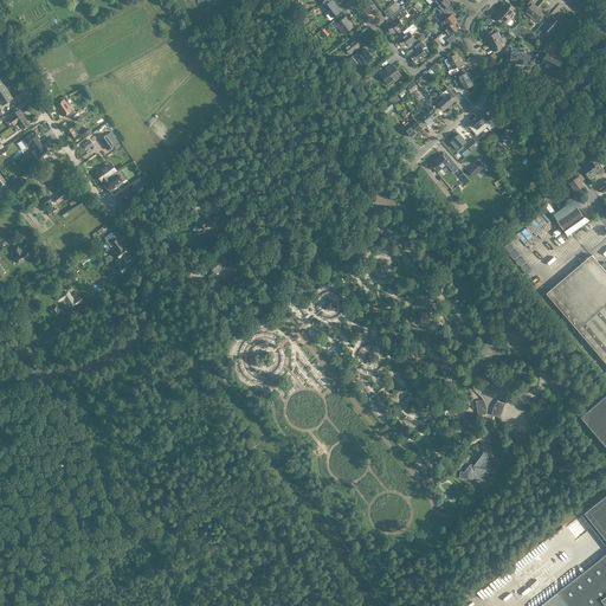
[(334,17),(333,17),(339,12),(335,6),(335,5),(333,0),(328,4),(326,0),(320,5),(327,14),(327,15),(329,20),(331,20),(333,19),(334,17)]
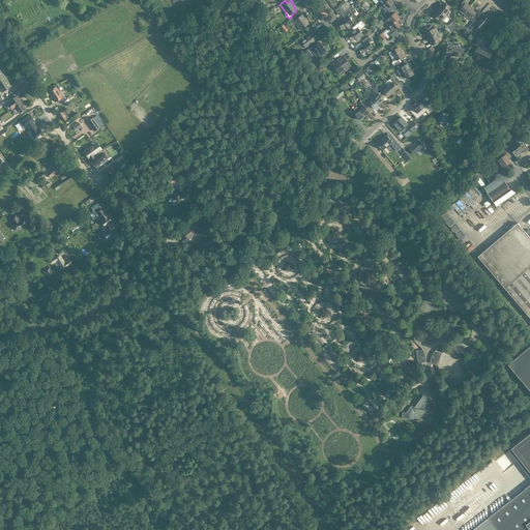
[(390,0),(387,0),(384,3),(383,5),(387,9),(393,3),(390,0)]
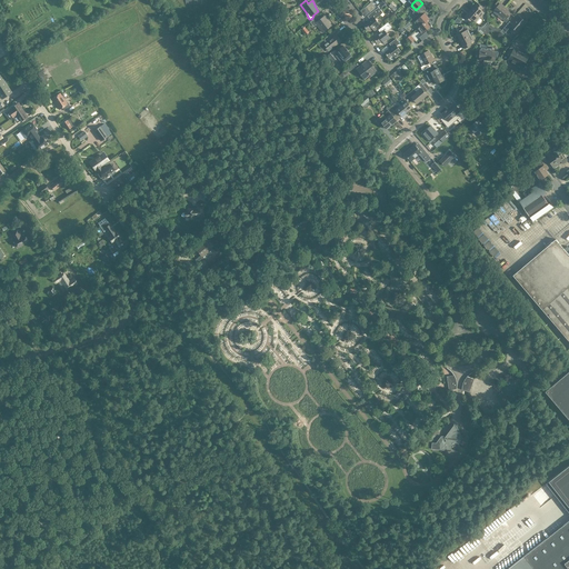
[(362,15),(373,6),(371,2),(360,11),(362,15)]
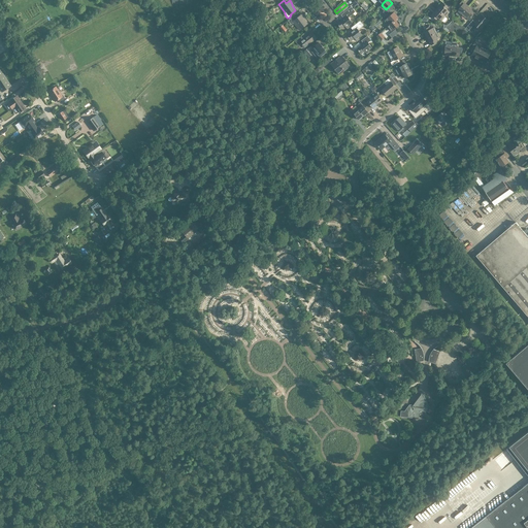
[(442,13),(446,17),(450,12),(447,9),(448,7),(442,2),(437,8),(442,13)]
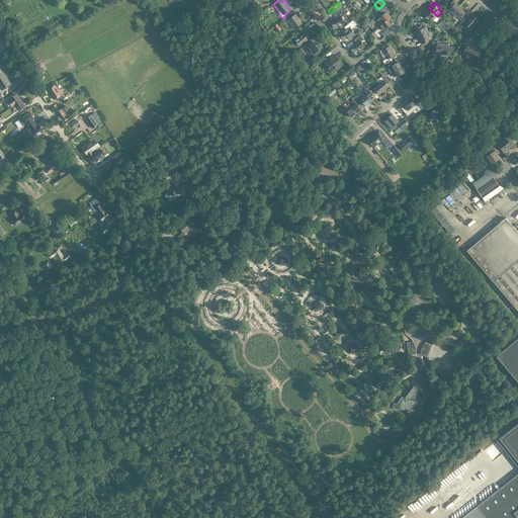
[(447,11),(452,14),(459,6),(456,3),(455,4),(452,2),(448,6),(447,7),(449,9),(447,11)]
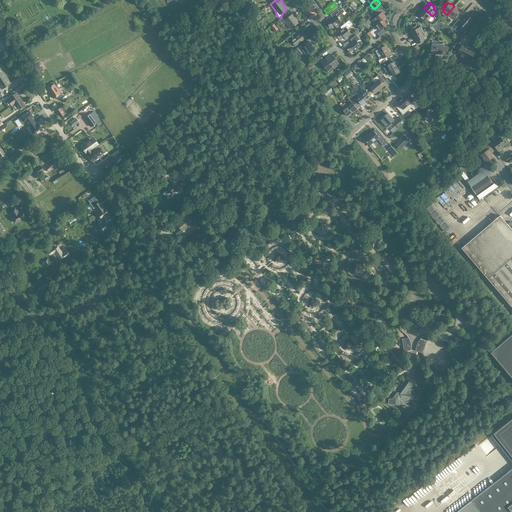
[(338,7),(336,5),(326,13),(328,15),(338,7)]
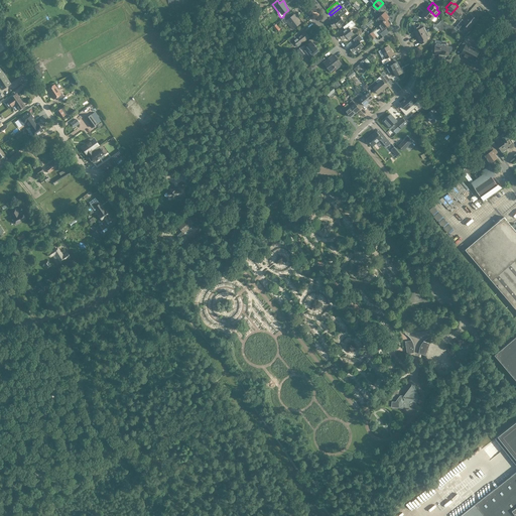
[(341,17),(344,15),(348,12),(344,6),(339,10),(333,14),(336,18),(330,23),(333,28),(337,25),(340,28),(342,27),(341,25),(344,22),(341,17)]
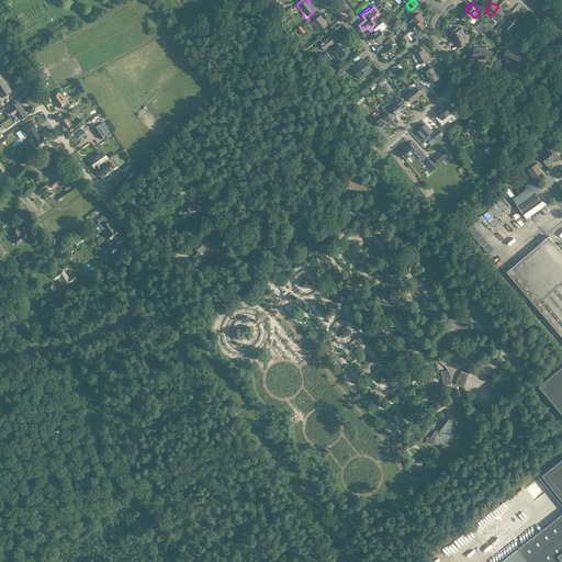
[(502,10),(498,7),(491,15),(495,20),(497,17),(499,19),(504,14),(501,11),(502,10)]
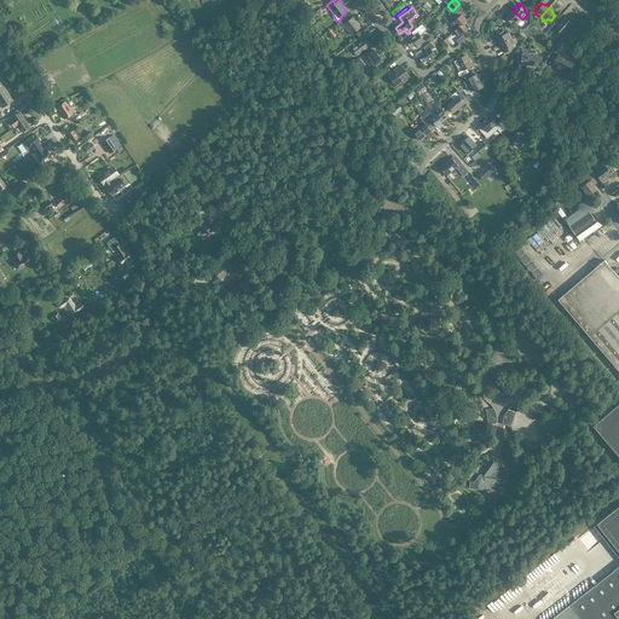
[(456,10),(450,16),(451,16),(447,18),(450,21),(458,13),(456,10)]
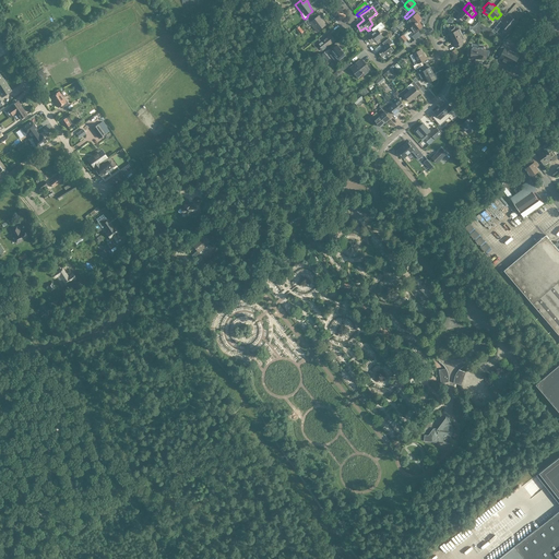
[(468,14),(463,9),(456,16),(463,21),(464,19),(467,22),(472,18),(468,14)]
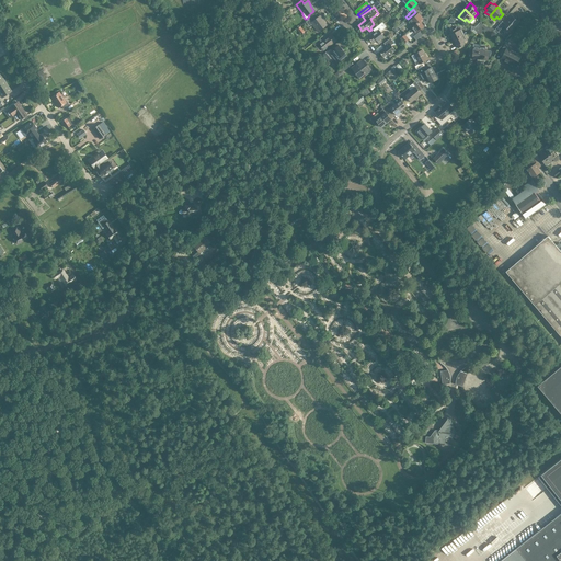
[(420,21),(421,21),(423,19),(419,13),(410,21),(414,25),(414,26),(420,21)]
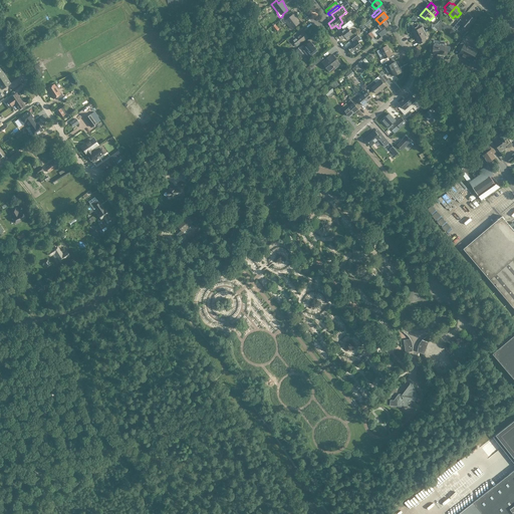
[(282,23),(286,20),(293,28),(299,23),(293,15),(289,18),(286,15),(280,20),(282,23)]
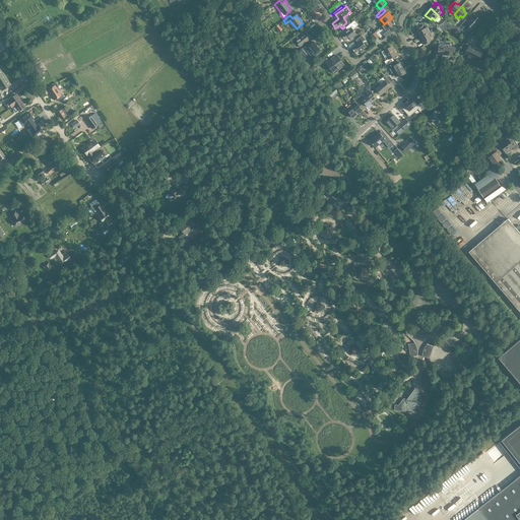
[(477,18),(474,15),(468,22),(465,20),(457,29),(460,31),(467,24),(472,29),(479,21),(477,18)]
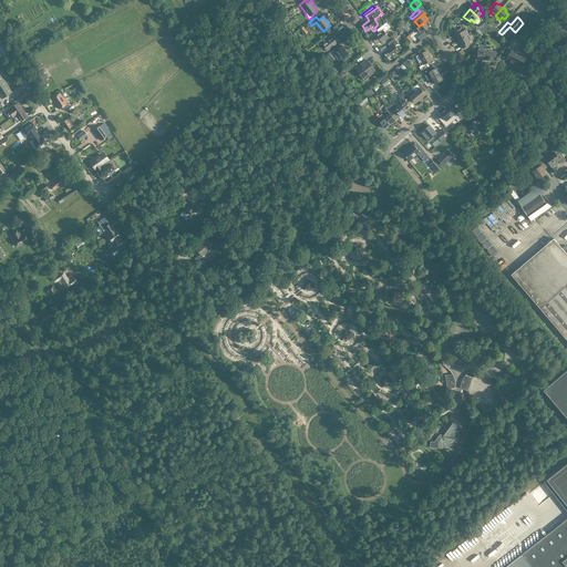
[(419,27),(419,26),(415,28),(420,33),(429,26),(425,21),(424,21),(419,27)]
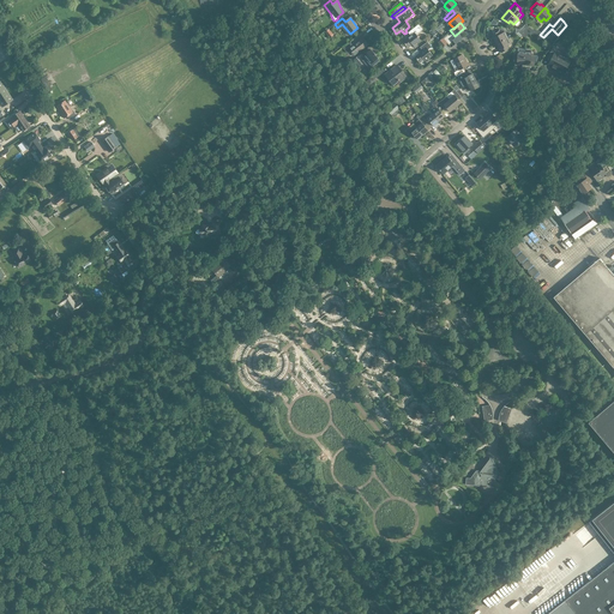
[(419,24),(415,26),(408,32),(411,36),(403,42),(408,48),(413,44),(415,48),(417,47),(416,44),(421,41),(416,35),(423,30),(419,24)]
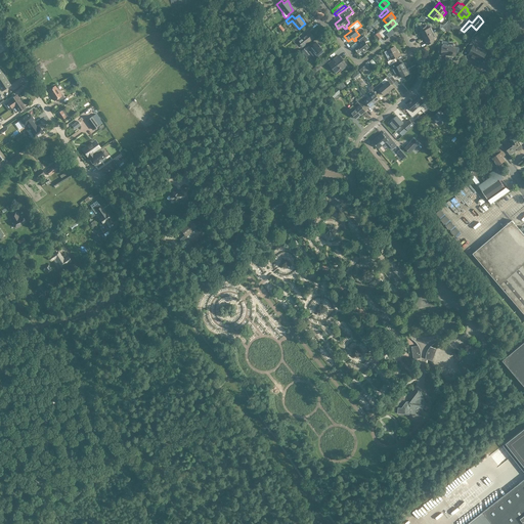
[(420,30),(424,37),(433,32),(431,27),(427,29),(426,27),(420,30)]
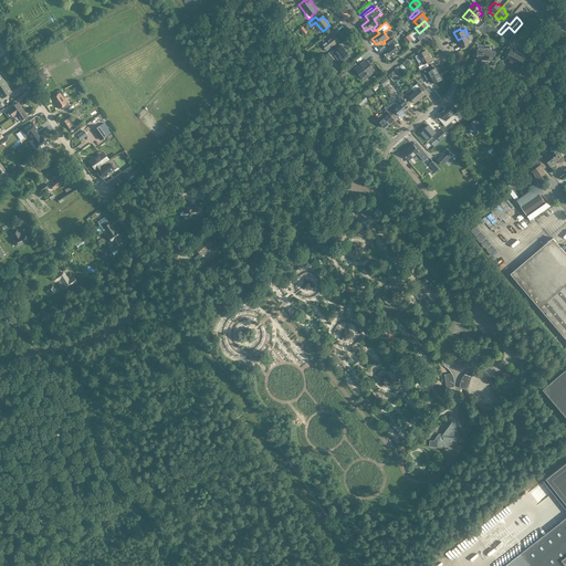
[(468,34),(458,40),(462,49),(469,45),(468,42),(471,40),(468,34)]
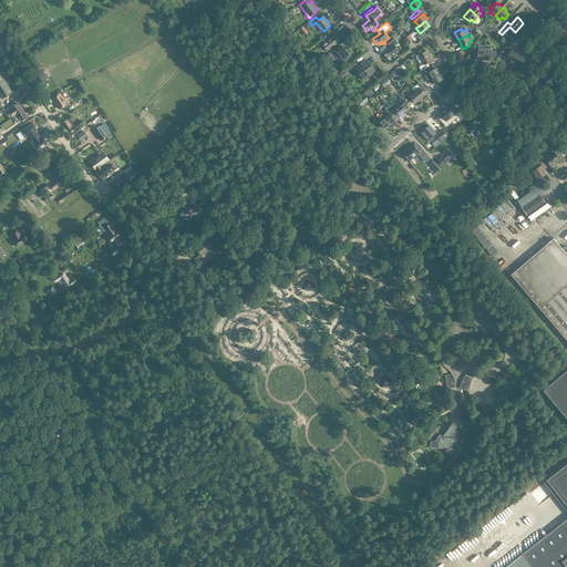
[(320,49),(323,47),(328,51),(340,41),(336,35),(326,43),(323,40),(317,44),(320,49)]
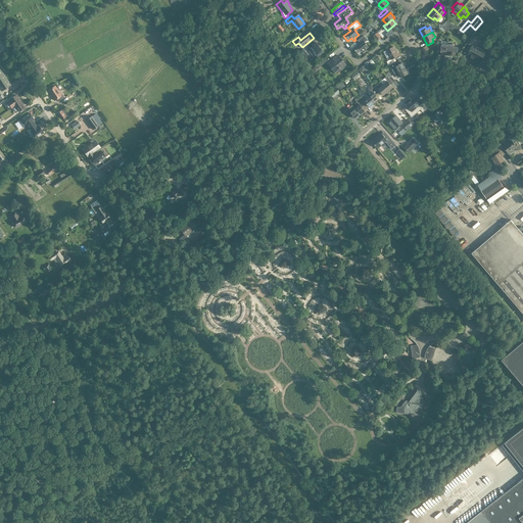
[(373,36),(377,41),(380,39),(379,38),(381,37),(377,33),(373,36)]
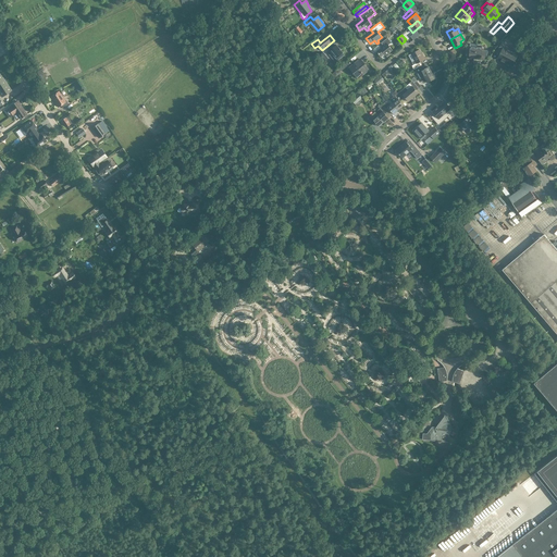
[(381,44),(383,47),(376,52),(381,57),(384,53),(387,58),(390,56),(388,53),(392,51),(387,46),(392,42),(387,38),(381,44)]
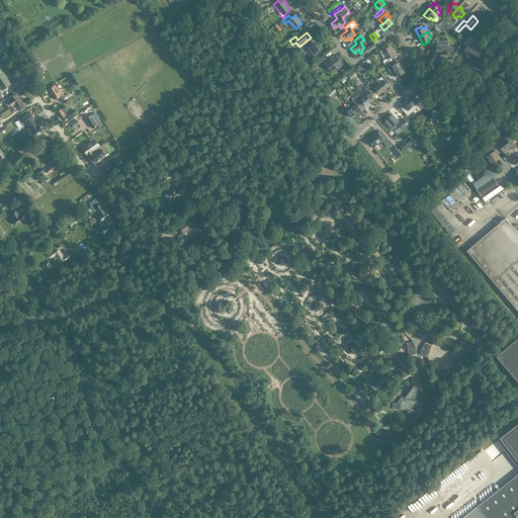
[(466,48),(464,51),(462,55),(466,57),(465,58),(468,59),(475,48),(470,46),(471,44),(466,40),(463,47),(466,48)]
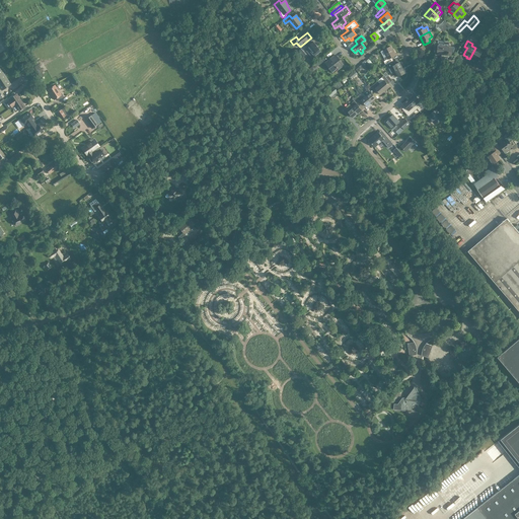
[(307,47),(309,49),(307,51),(311,56),(319,50),(313,42),(307,47)]
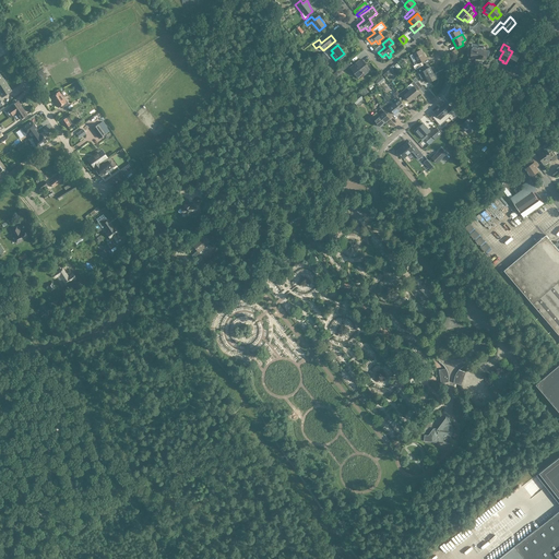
[(467,59),(476,59),(478,45),(472,45),(472,51),(468,50),(467,59)]
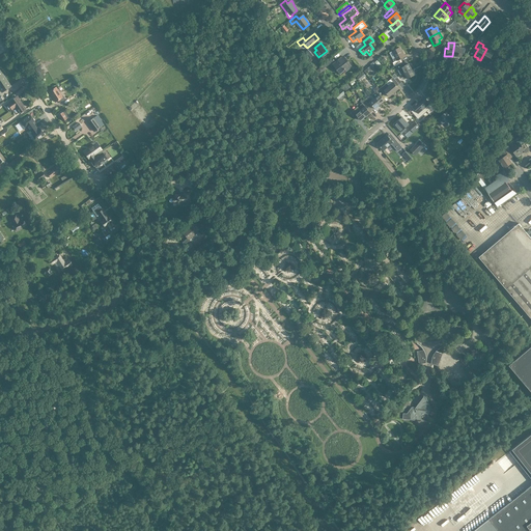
[(454,43),(452,56),(462,57),(462,54),(464,54),(464,53),(465,52),(465,49),(459,48),(459,43),(454,43)]
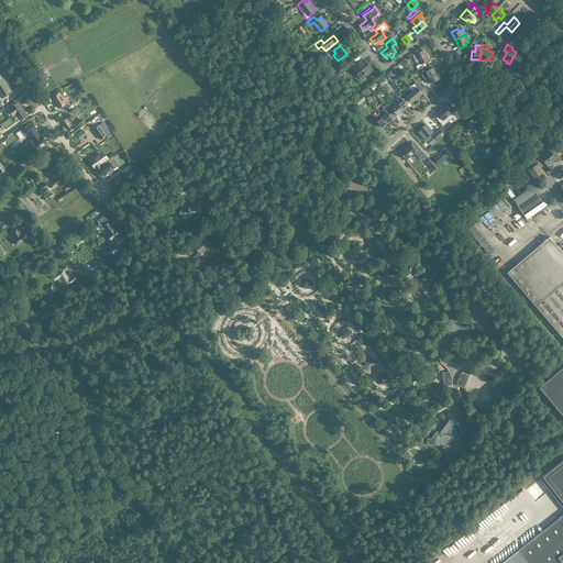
[(416,55),(421,65),(417,67),(418,70),(426,66),(424,63),(430,61),(428,56),(427,57),(423,51),(416,55)]
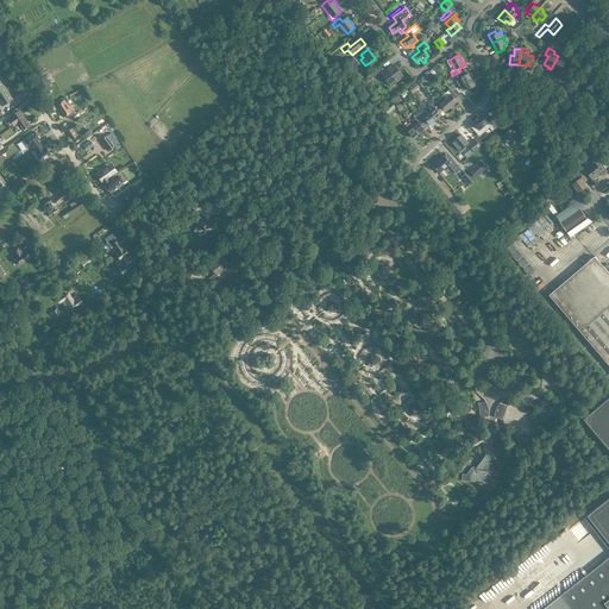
[(564,66),(570,69),(573,62),(564,56),(563,58),(558,56),(551,69),(554,71),(556,70),(559,73),(563,67),(564,66)]
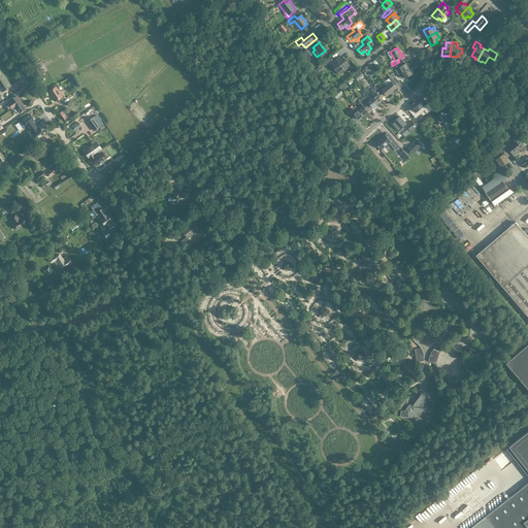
[(301,54),(306,59),(310,56),(306,50),(301,54)]
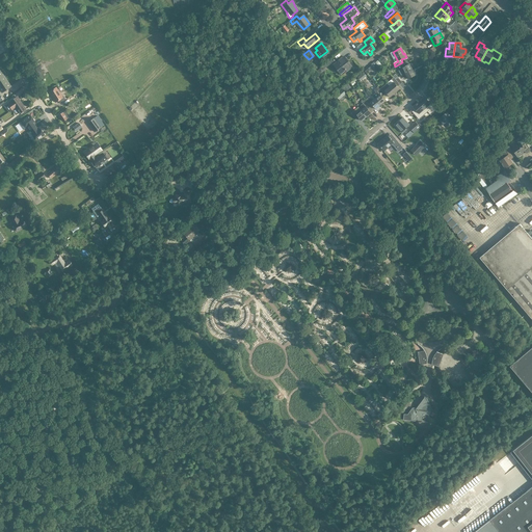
[(344,57),(338,62),(334,58),(328,62),(331,67),(334,65),(342,75),(352,67),(344,57)]
